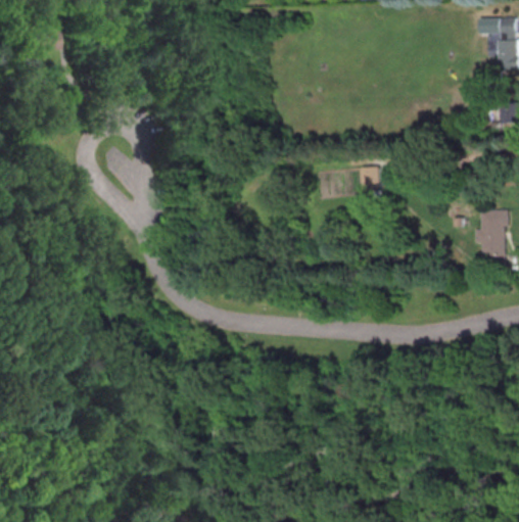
[(477,18),(514,17),(514,26),(515,39),(517,39),(518,68),(498,68),(497,42),(503,41),(502,32),(477,33),(477,18)]
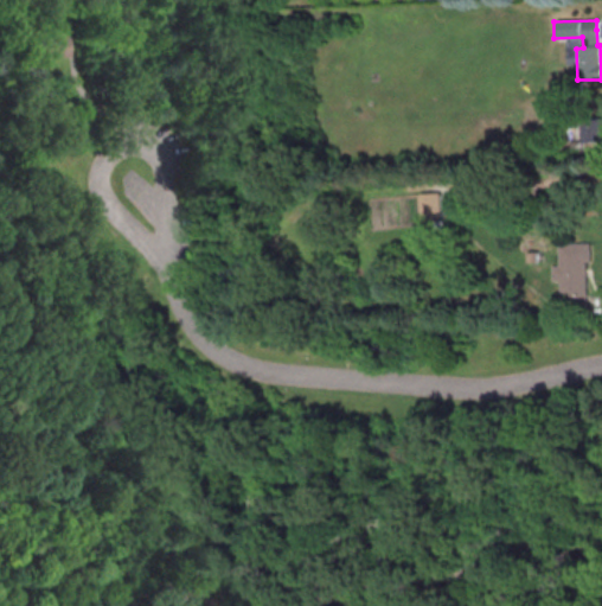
[(580,120),(601,119),(601,142),(580,144),(580,120)]
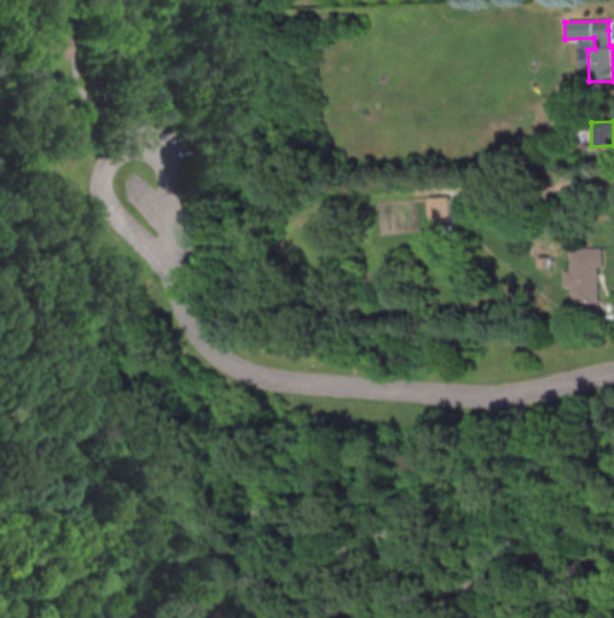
[(566,250),(600,249),(600,267),(595,267),(596,309),(597,322),(568,323),(567,287),(561,288),(560,272),(567,271),(566,250)]
